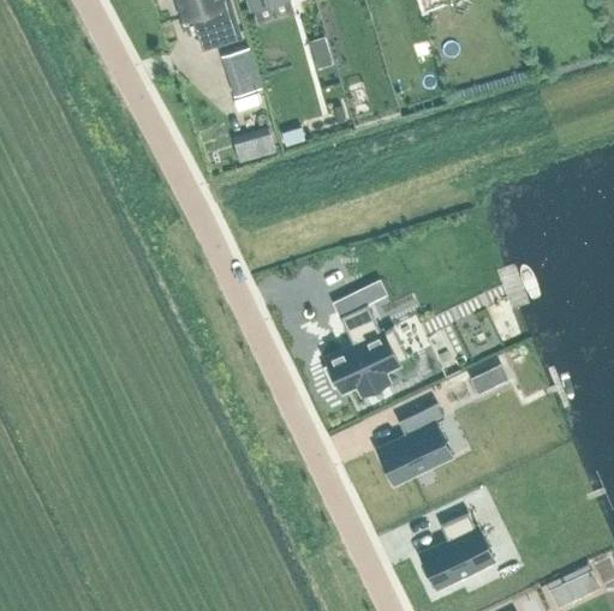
[(219,0),(178,0),(184,21),(197,17),(206,46),(240,35),(230,0),(225,0),(220,1),(219,0)]
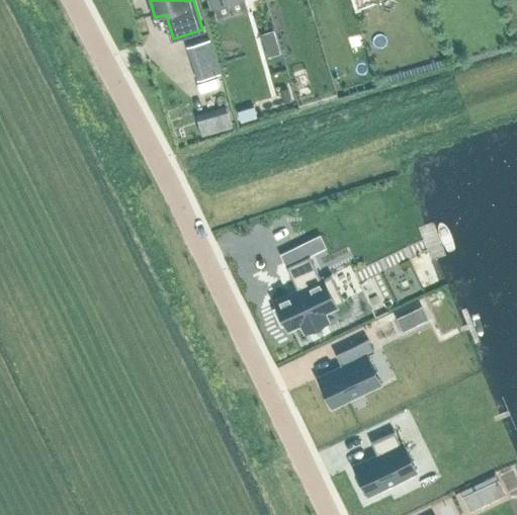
[(209,0),(212,8),(218,23),(248,14),(243,0),(209,0)]
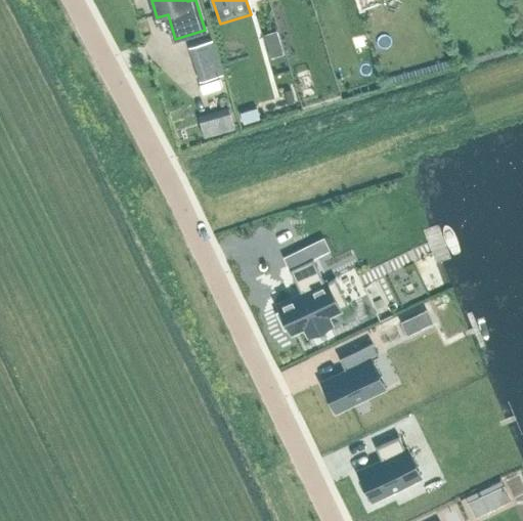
[(276,34),(264,37),(267,49),(279,46),(276,34)]
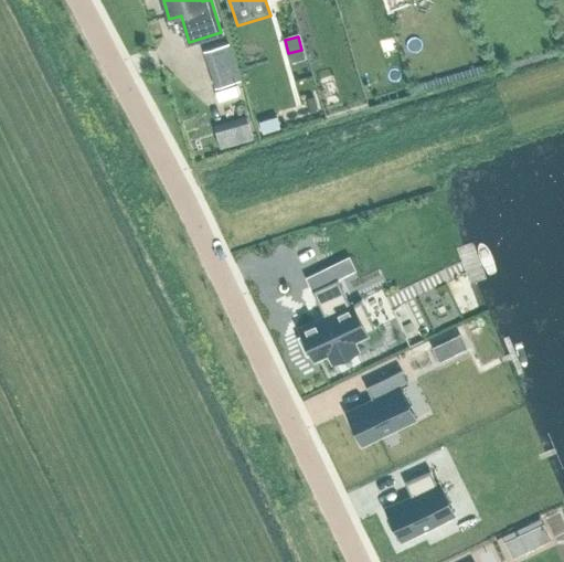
[(227,48),(210,52),(220,88),(237,84),(227,48)]
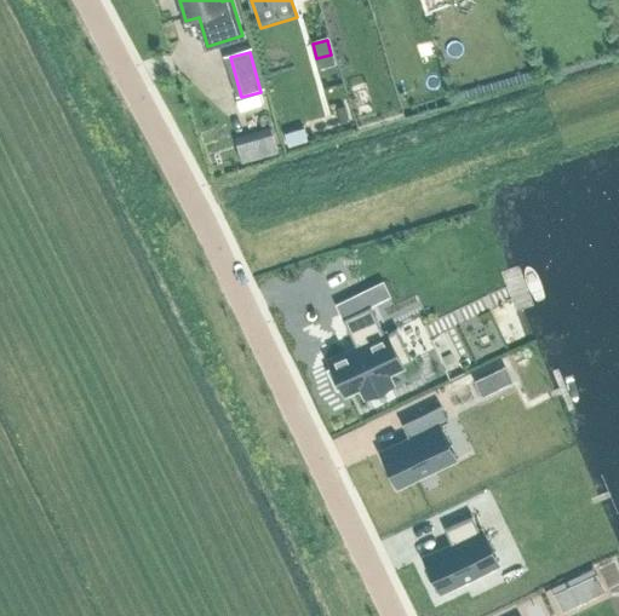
[(270,132),(236,142),(242,165),(276,155),(270,132)]
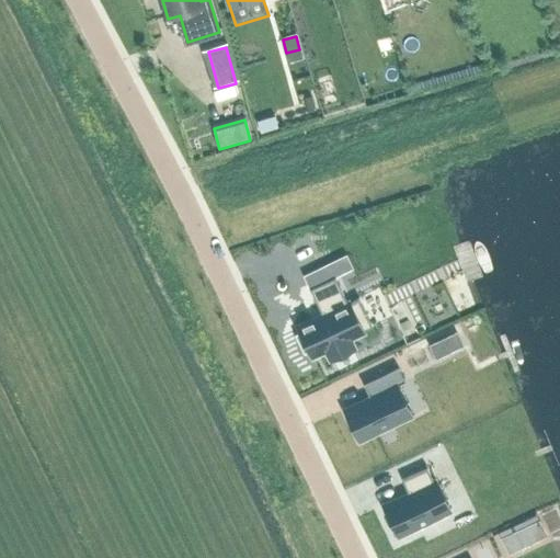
[(346,257),(332,263),(339,277),(353,271),(346,257)]
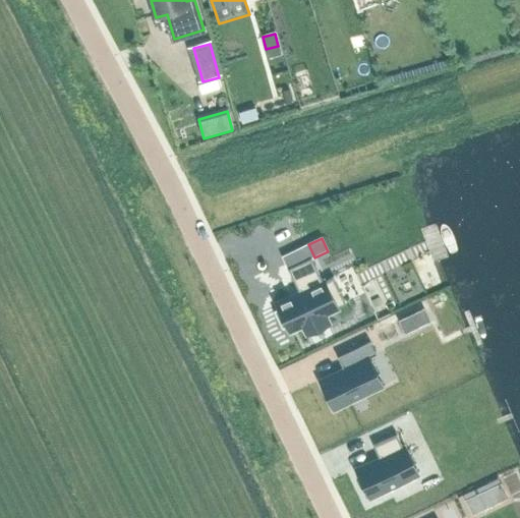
[(279,310),(274,312),(283,330),(287,328),(289,334),(302,328),(306,337),(329,326),(325,317),(338,310),(337,308),(346,304),(333,279),(325,283),(324,281),(323,282),(311,260),(288,271),(298,293),(276,304),(279,310)]
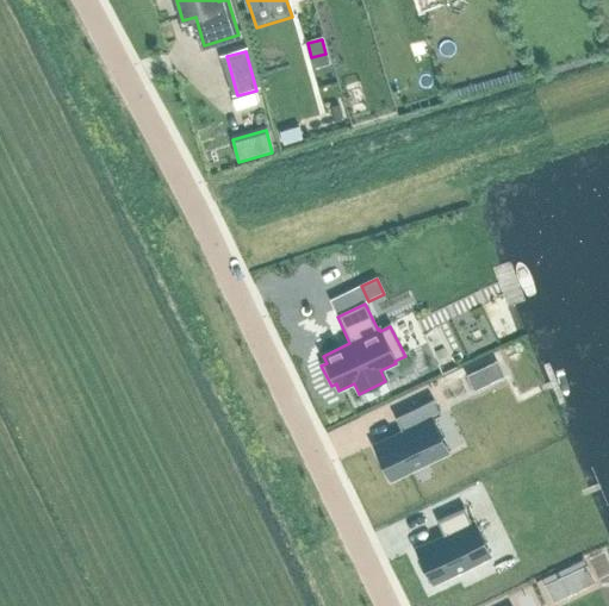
[(402,433),(374,447),(391,481),(447,455),(432,422),(440,417),(433,401),(395,419),(402,433)]
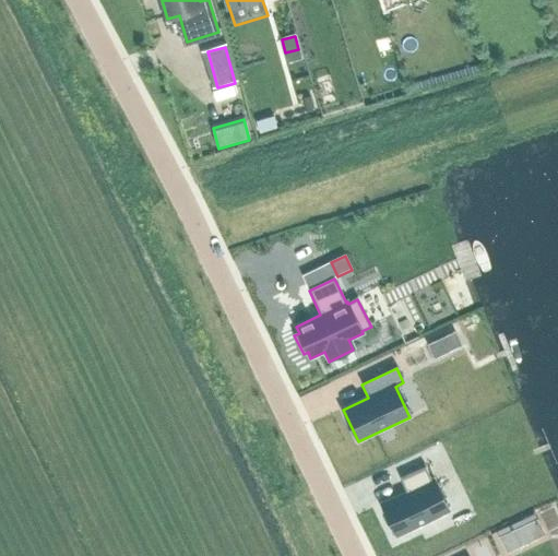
[(406,494),(381,506),(396,536),(448,512),(434,481),(432,482),(426,468),(400,480),(406,494)]
